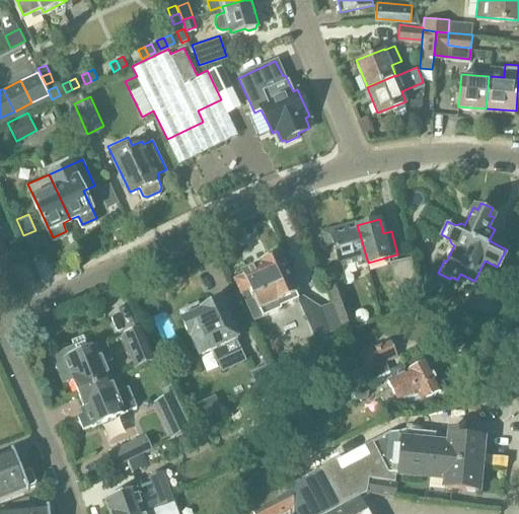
[(357,266),(368,263),(357,225),(356,220),(322,229),(327,249),(329,249),(331,257),(337,254),(340,265),(356,260),(357,266)]
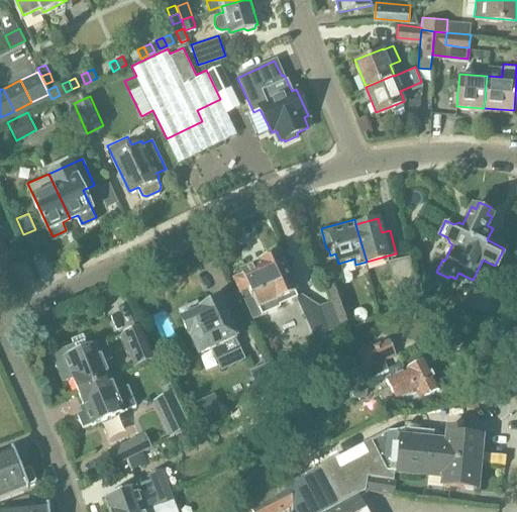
[(291,268),(293,263),(289,254),(284,252),(280,256),(279,252),(261,262),(261,263),(233,276),(252,318),(280,305),(280,303),(298,295),(286,270),(291,268)]
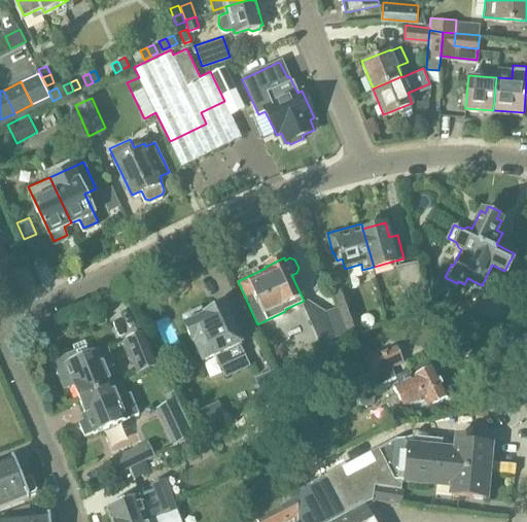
[(395,264),(401,289),(419,285),(421,277),(416,258),(395,264)]
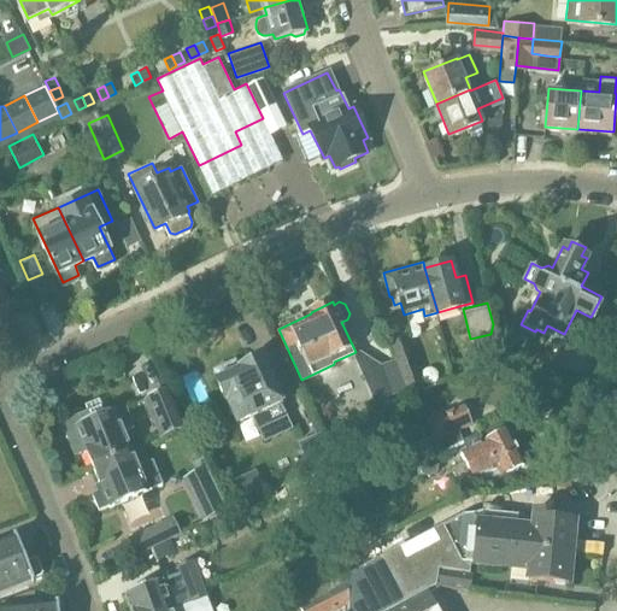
[(406,335),(391,340),(406,387),(422,381),(406,335)]
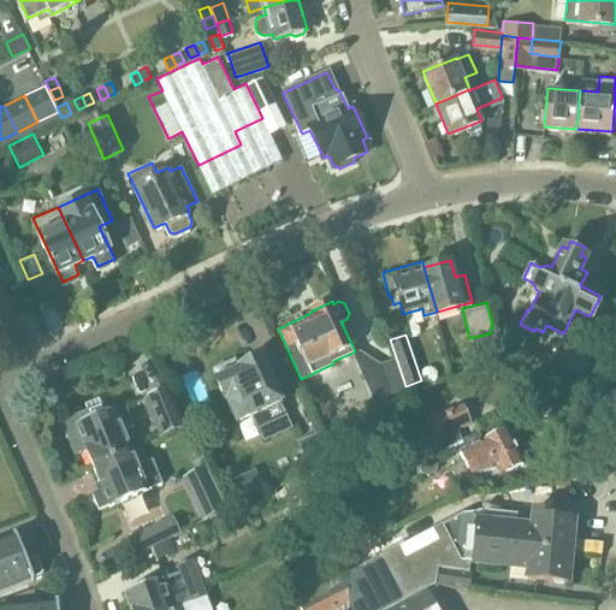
[(406,386),(390,339),(389,341),(395,357),(380,363),(390,392),(406,386)]
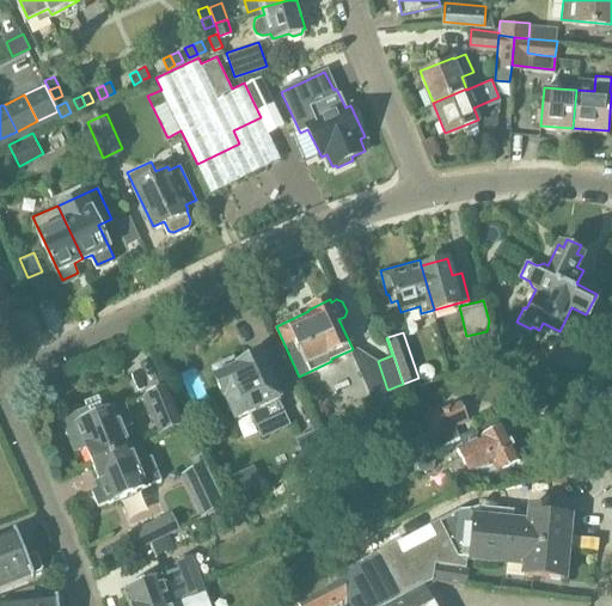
[(233,354),(212,365),(218,375),(215,377),(237,422),(254,415),(256,421),(285,408),(286,408),(261,354),(238,365),(233,354)]
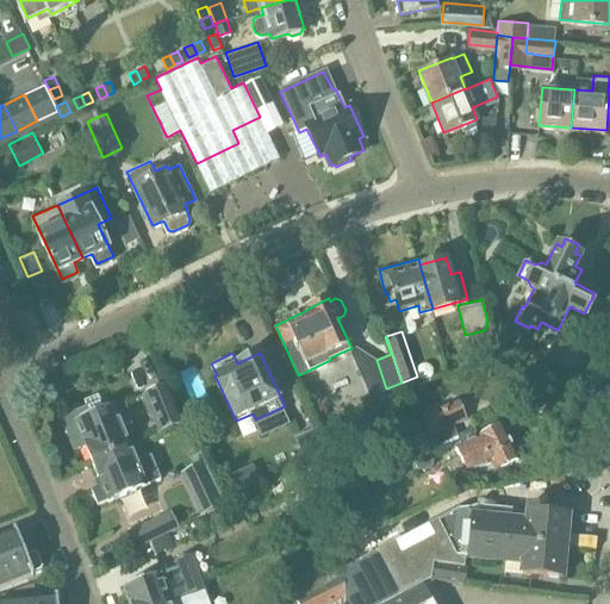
[(160,430),(182,422),(168,383),(145,391),(160,430)]
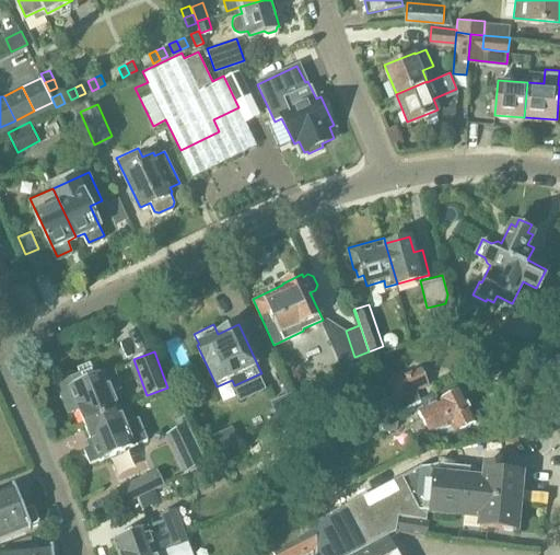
[(389,378),(398,396),(427,384),(419,368),(401,377),(399,373),(389,378)]
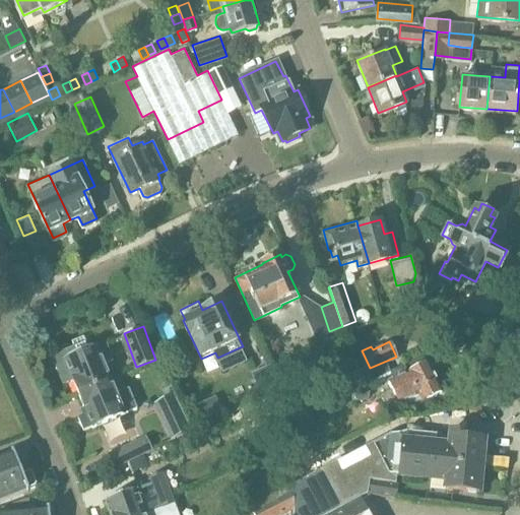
[(79,393),(112,380),(104,360),(111,357),(106,342),(79,353),(75,343),(51,353),(63,383),(73,378),(79,393)]
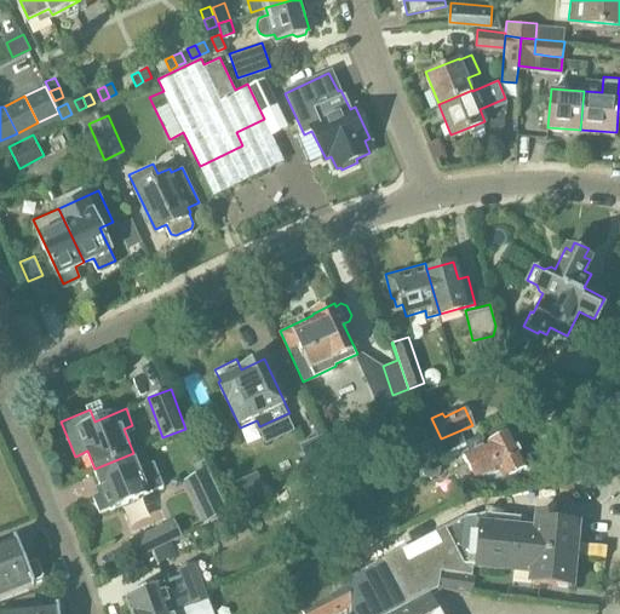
[(503,475),(527,464),(510,429),(463,452),(468,463),(454,469),(463,486),(486,475),(488,480),(501,472),(503,475)]
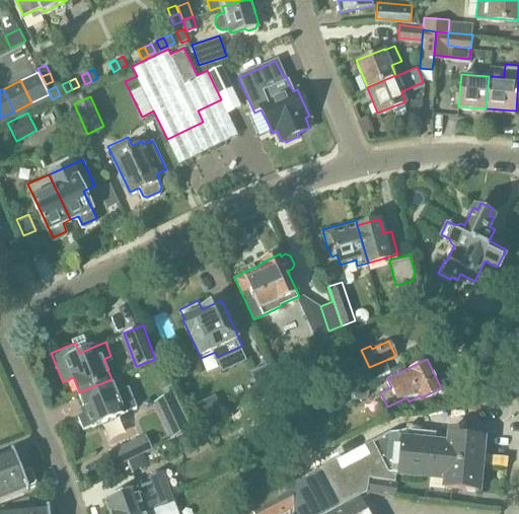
[(337,384),(350,386),(353,369),(341,367),(337,384)]
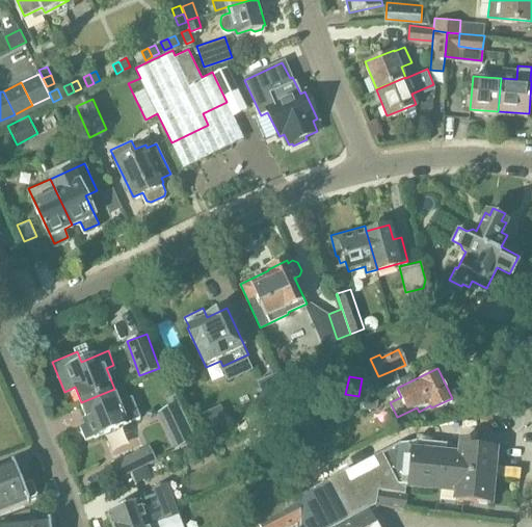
[(118,400),(114,389),(81,402),(88,420),(80,424),(86,438),(128,421),(127,421),(139,416),(131,395),(118,400)]
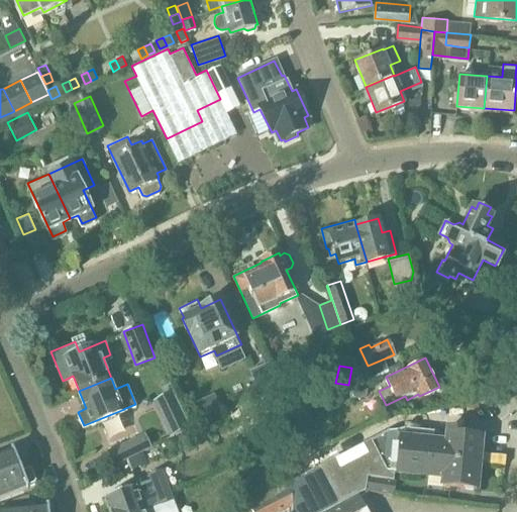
[(395,470),(428,473),(430,455),(479,459),(482,433),(464,431),(466,425),(448,424),(447,430),(401,425),(401,426),(389,426),(320,464),(293,478),(292,511),(319,511),(340,502),(366,488),(368,474),(394,477),(395,470)]
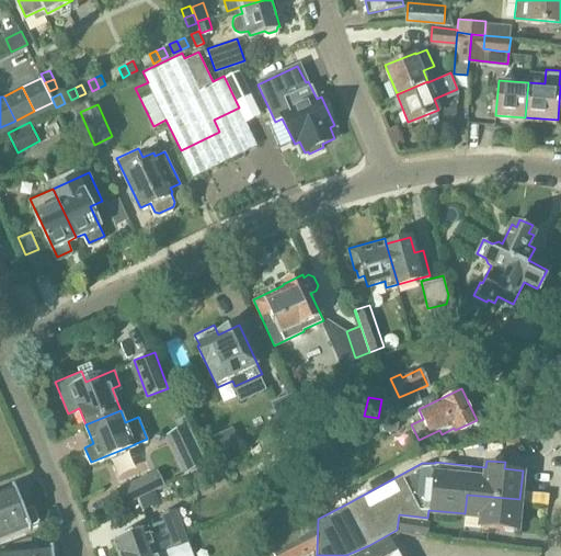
[(157,467),(113,488),(121,505),(164,483),(157,467)]
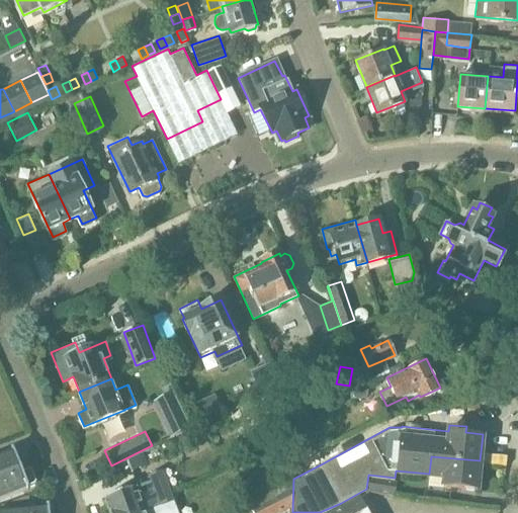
[(0,496),(27,486),(27,485),(35,481),(35,478),(31,467),(28,466),(21,469),(12,447),(0,451),(0,496)]
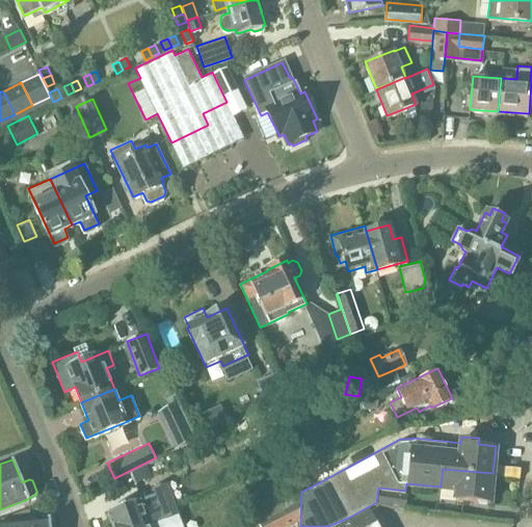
[(493,480),(493,473),(443,469),(441,486),(440,496),(490,501),(490,495),(494,496),(495,480),(493,480)]
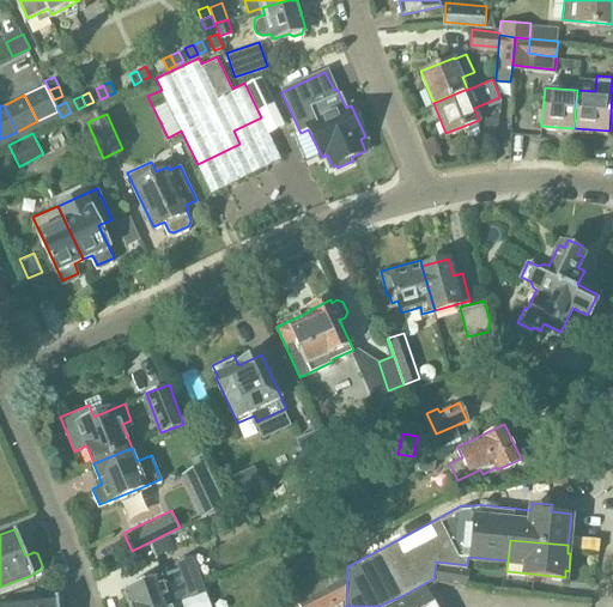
[(192,554),(175,559),(178,568),(180,571),(184,583),(189,596),(205,590),(192,554)]
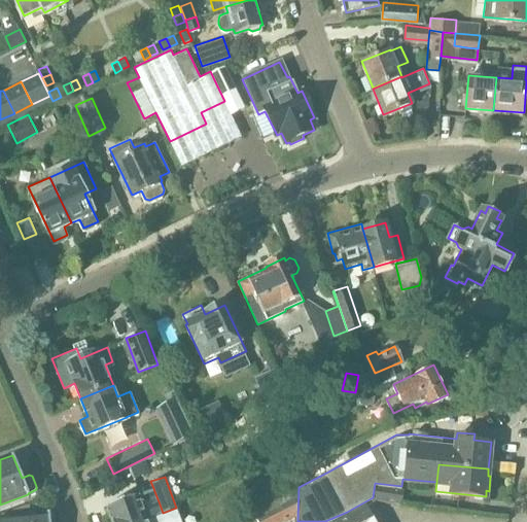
[(401,500),(403,488),(375,484),(374,497),(401,500)]
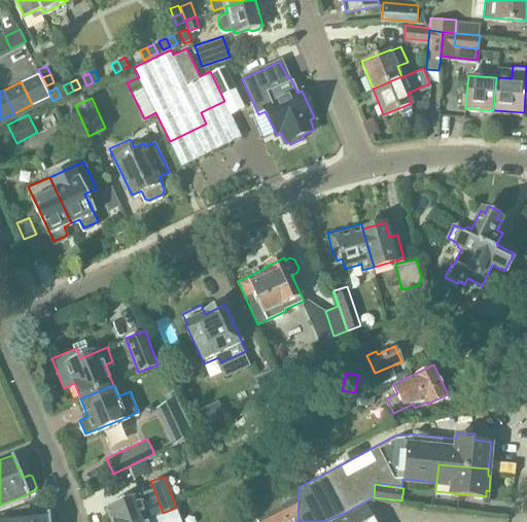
[(255,516),(285,500),(278,487),(248,501),(255,516)]
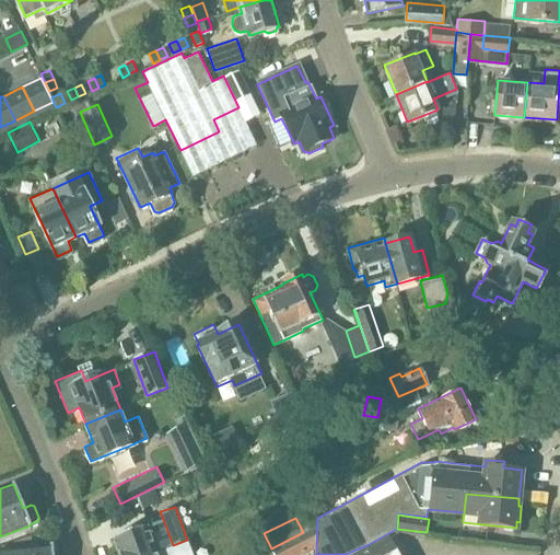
[(114,536),(120,554),(146,554),(158,551),(173,545),(168,533),(164,522),(163,519),(152,522),(114,536)]
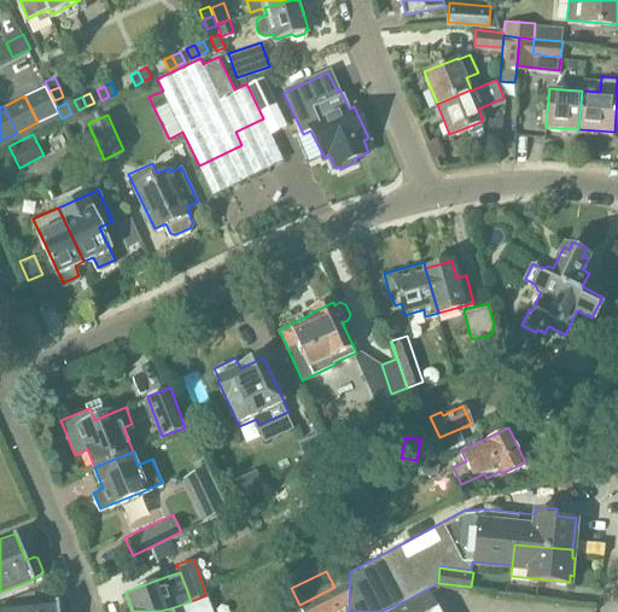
[(334,587),(299,605),(303,611),(325,611),(348,600),(349,578),(334,587)]
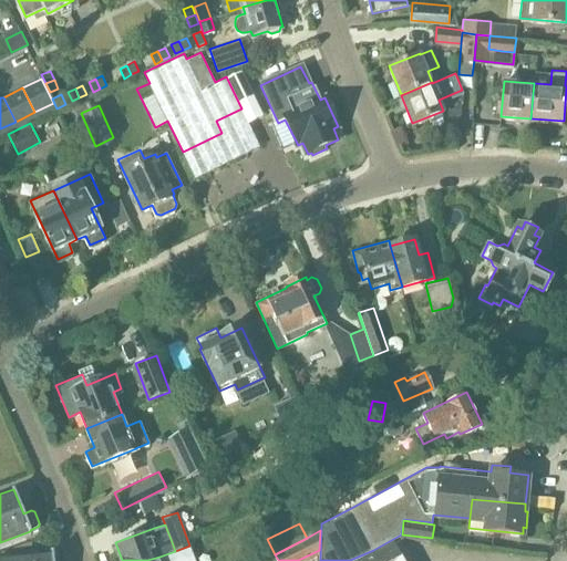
[(402,560),(392,541),(354,560),(402,560)]
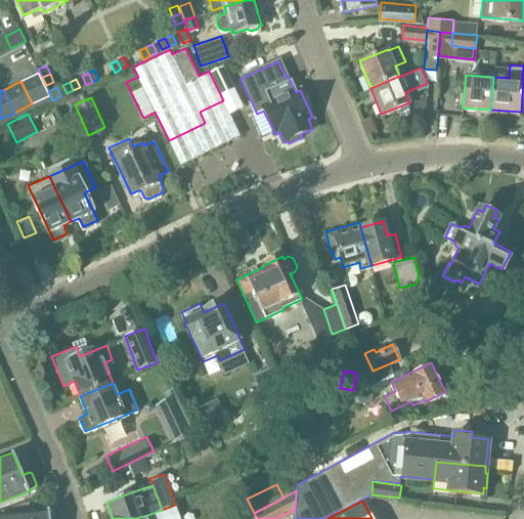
[(0,513),(0,518),(48,518),(48,510),(45,510),(44,502),(32,503),(32,511),(0,513)]
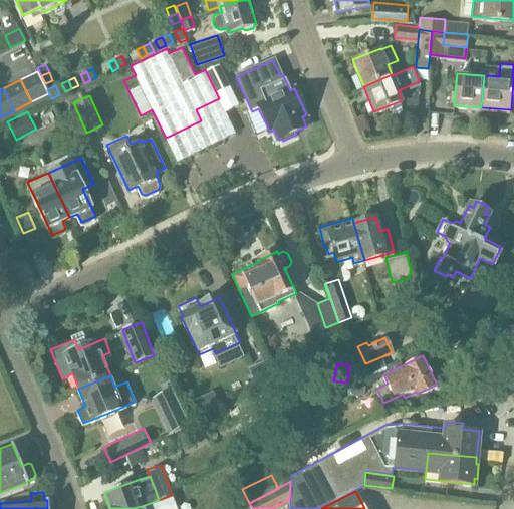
[(145,505),(134,508),(178,508),(173,495),(172,495),(159,500),(145,505)]
